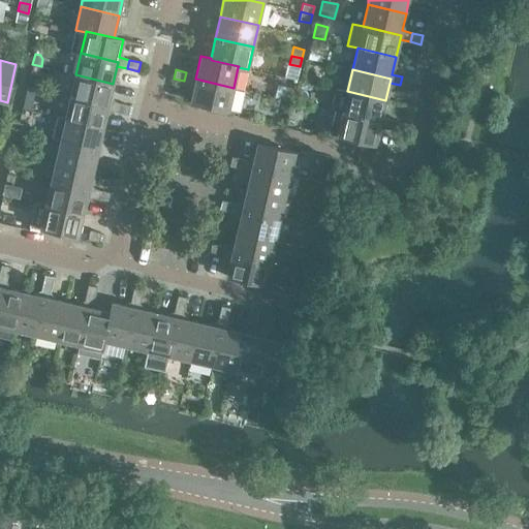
[(244,90),(234,88),(195,79),(196,74),(186,72),(184,81),(194,84),(190,102),(239,113),(244,90)]
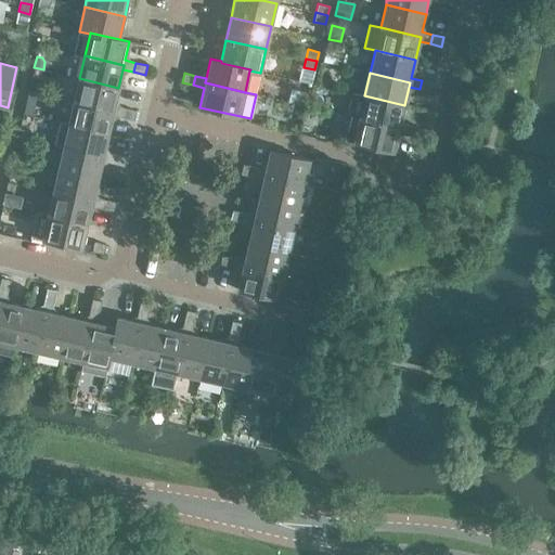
[(115,106),(118,88),(79,78),(74,101),(114,111),(113,115),(124,117),(126,108),(115,106)]
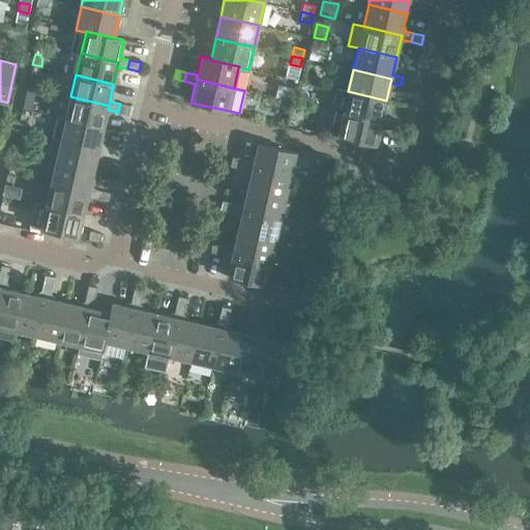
[(413,79),(403,77),(401,85),(411,88),(413,79)]
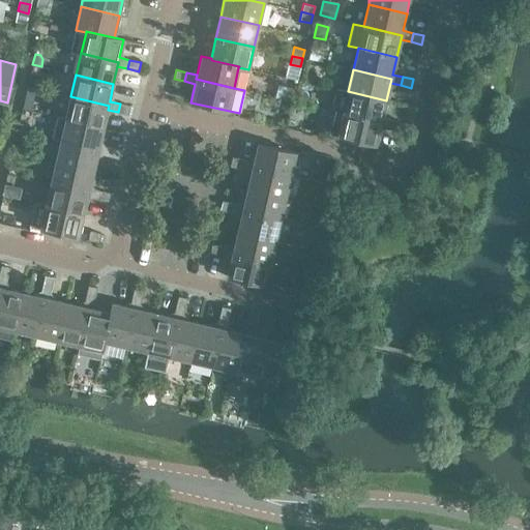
[(302,81),(300,88),(311,91),(313,83),(302,81)]
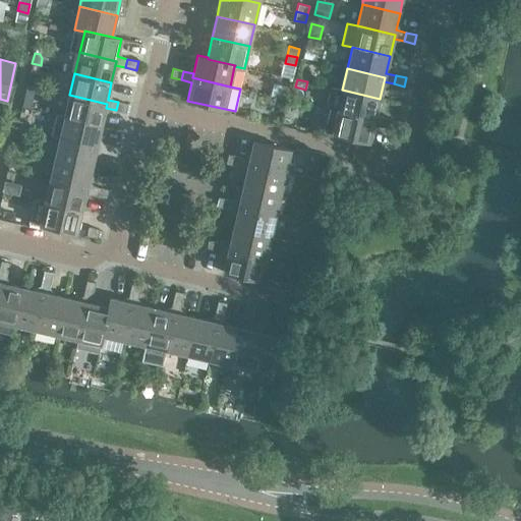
[(375,116),(380,99),(342,90),(337,111),(374,120),(373,124),(384,126),(386,118),(375,116)]
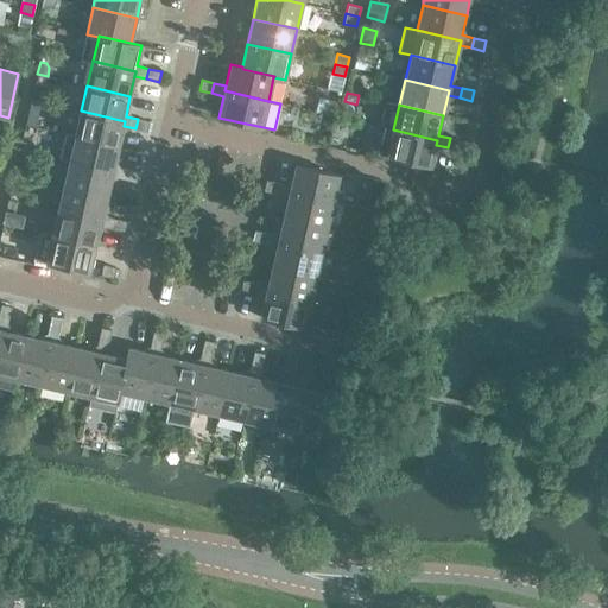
[(119,146),(124,126),(125,121),(81,111),(75,135),(119,146)]
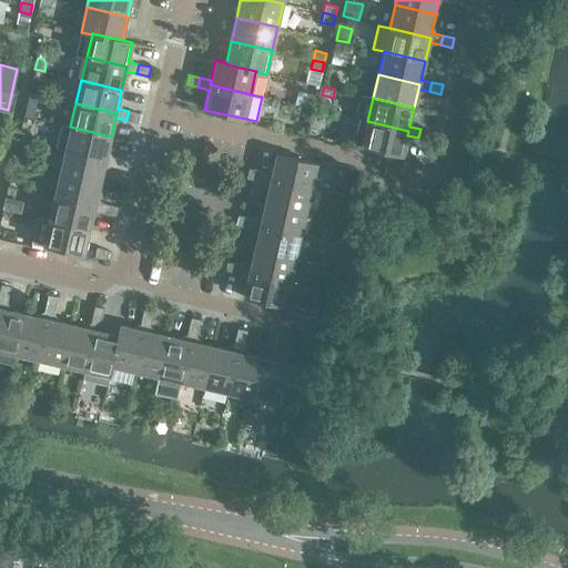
[(140,113),(129,111),(127,120),(138,123),(140,113)]
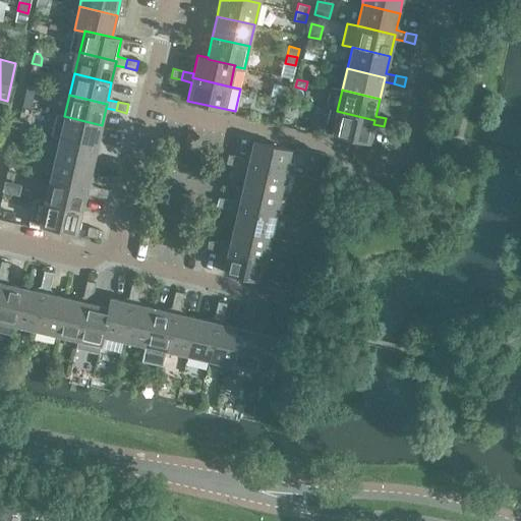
[(369,142),(373,124),(374,120),(337,111),(332,133),(369,142)]
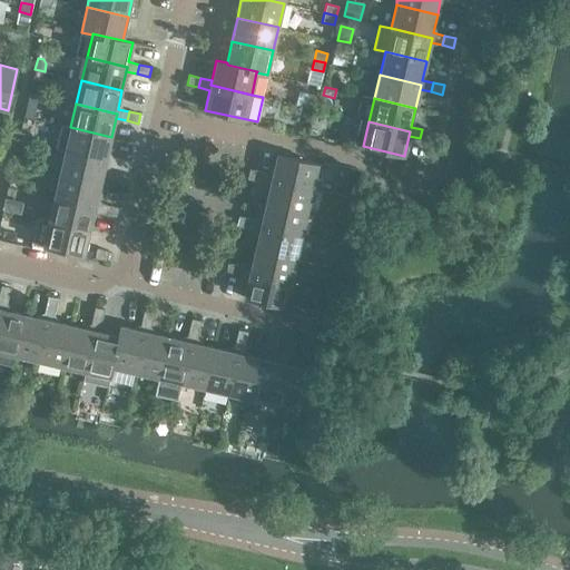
[(107,156),(111,137),(70,127),(65,150),(106,160),(105,165),(116,168),(118,158),(107,156)]
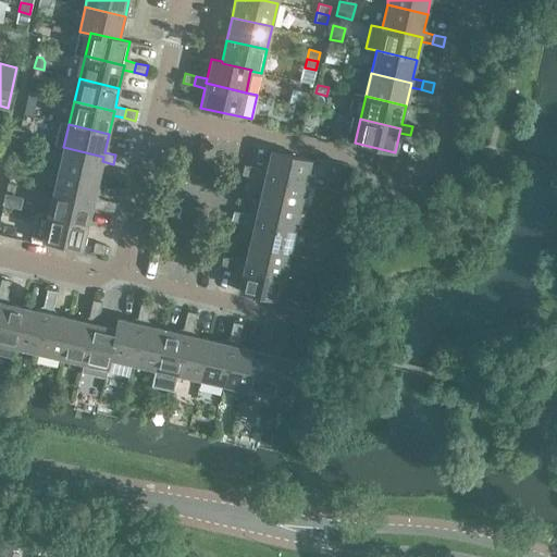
[(423,128),(412,126),(410,135),(421,138),(423,128)]
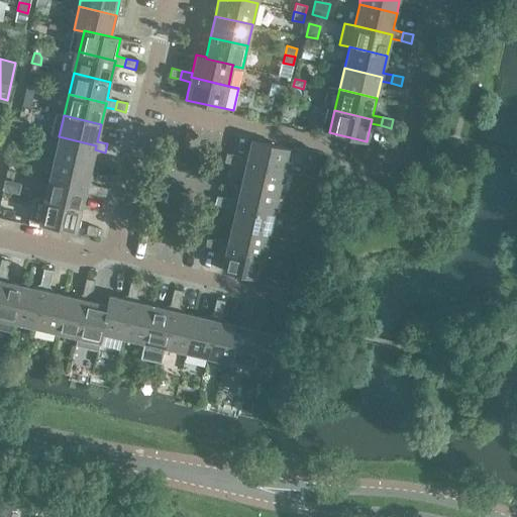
[(91,167),(95,149),(96,145),(59,136),(54,158),(91,167)]
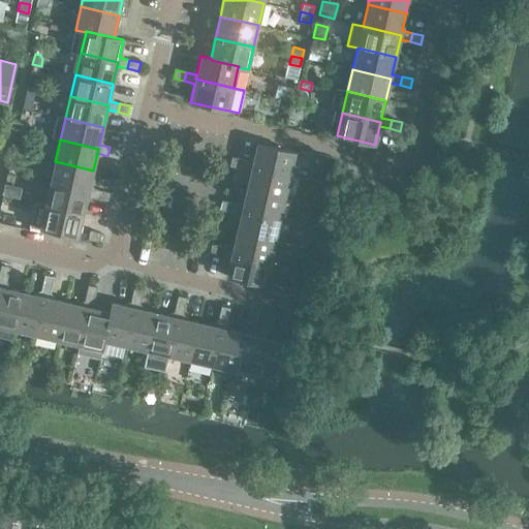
[(257,144),(253,161),(252,166),(289,175),(294,152),(257,144)]
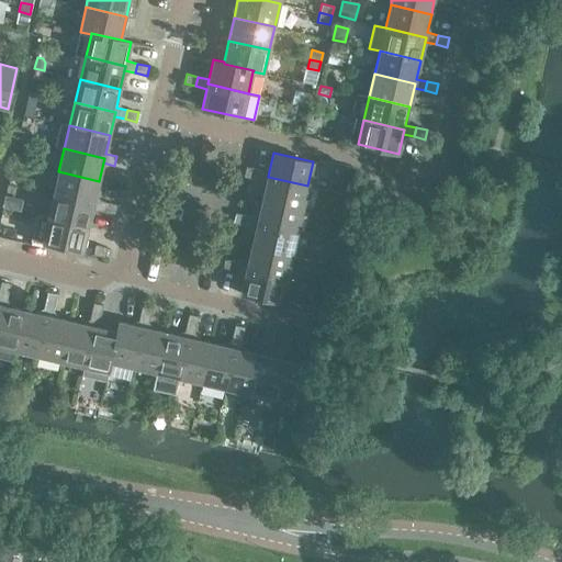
[(127,158),(116,156),(114,166),(125,168),(127,158)]
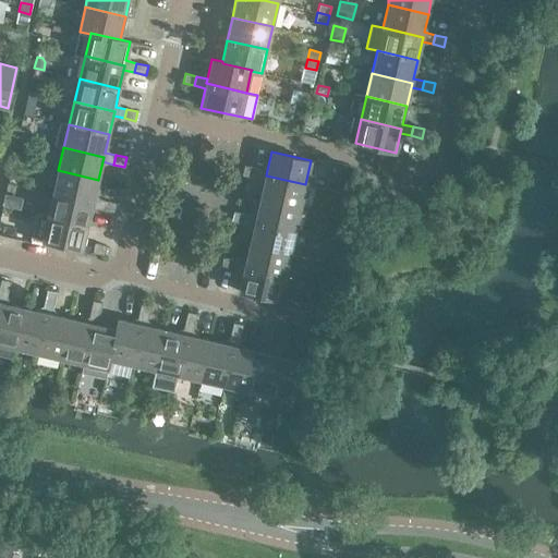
[(254,178),(255,168),(244,166),(242,174),(254,178)]
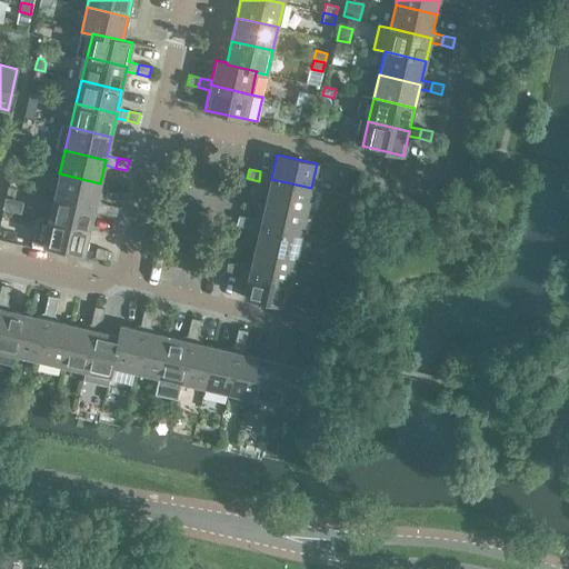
[(306,211),(311,188),(271,179),(272,173),(260,171),(259,181),(270,183),(266,202),(306,211)]
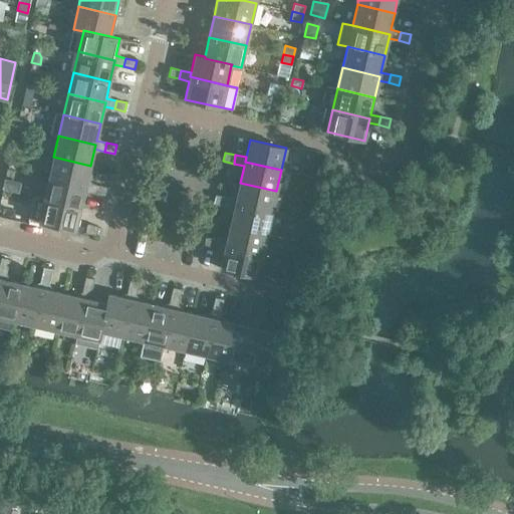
[(86,183),(90,166),(53,157),(48,179),(85,187),(84,191),(94,194),(96,185),(86,183)]
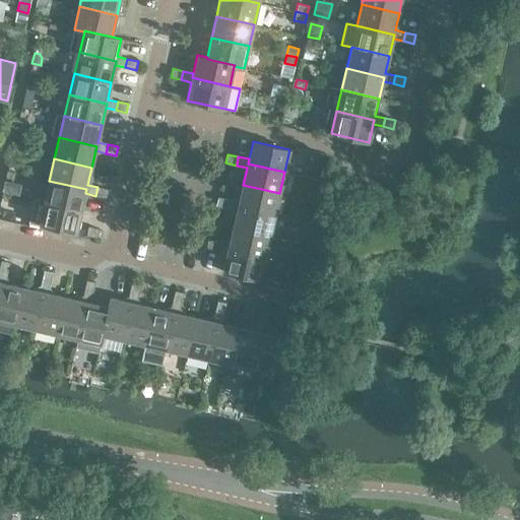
[(353,179),(340,176),(336,190),(349,193),(353,179)]
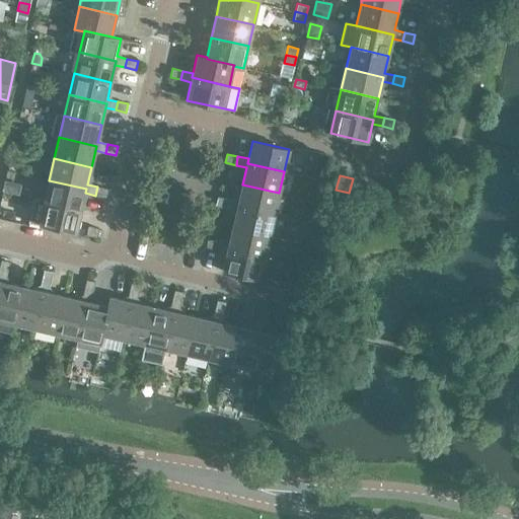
[(5,180),(3,192),(18,196),(21,183),(5,180)]
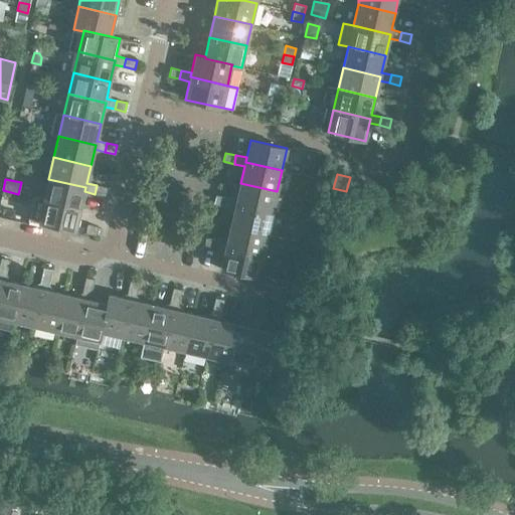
[(80,208),(84,191),(86,187),(48,179),(44,200),(80,208)]
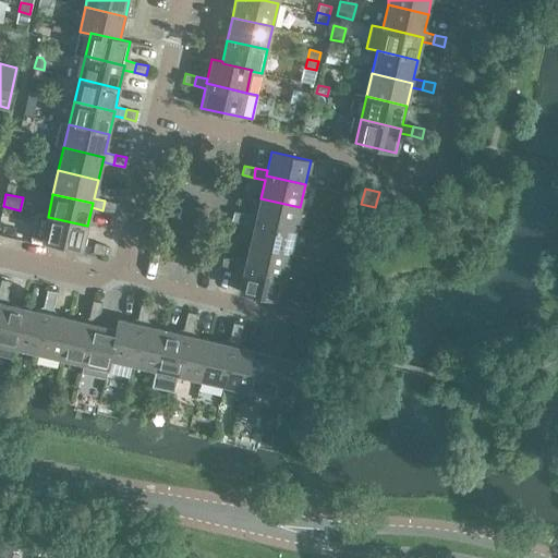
[(295,230),(300,207),(261,198),(256,216),(255,221),(295,230)]
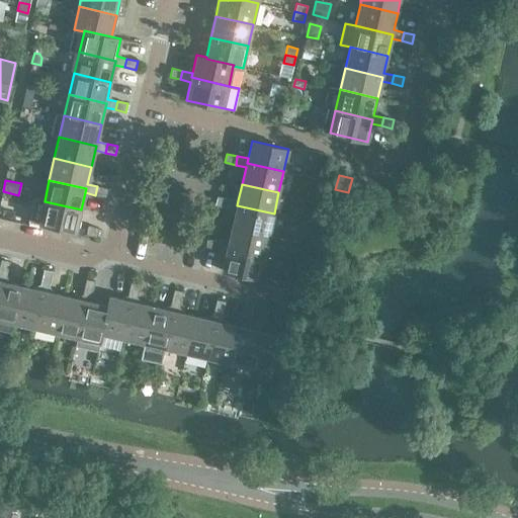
[(107,188),(97,186),(95,195),(105,197),(107,188)]
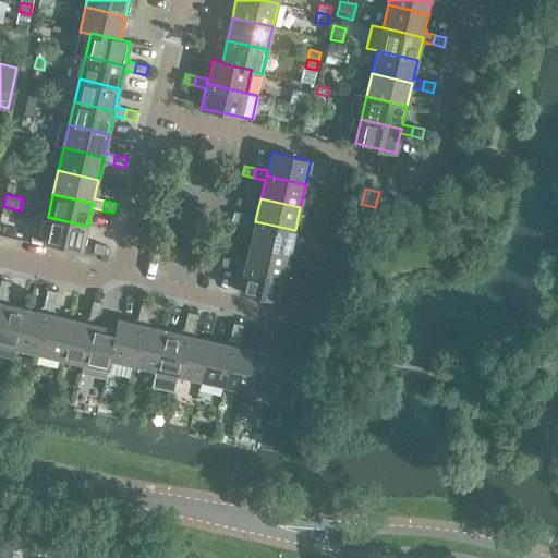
[(243,223),(245,214),(234,211),(232,220),(243,223)]
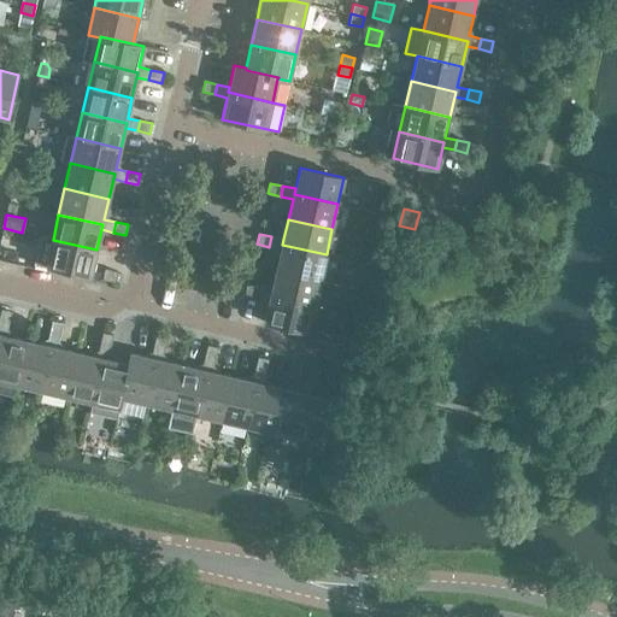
[(321,280),(327,254),(282,245),(283,239),(271,236),(269,247),(281,250),(276,270),(321,280)]
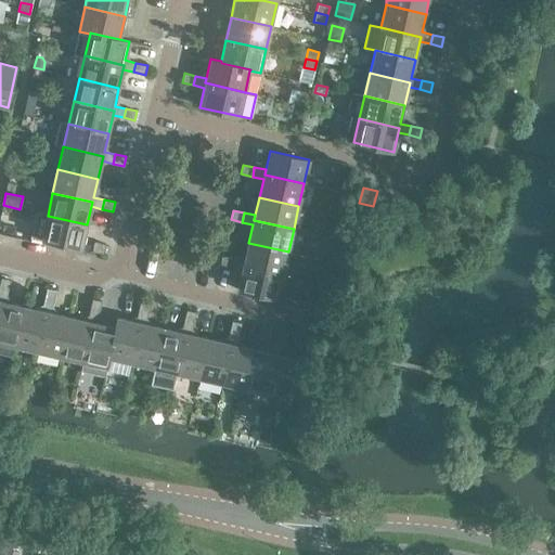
[(81,248),(87,224),(48,216),(41,240),(81,248)]
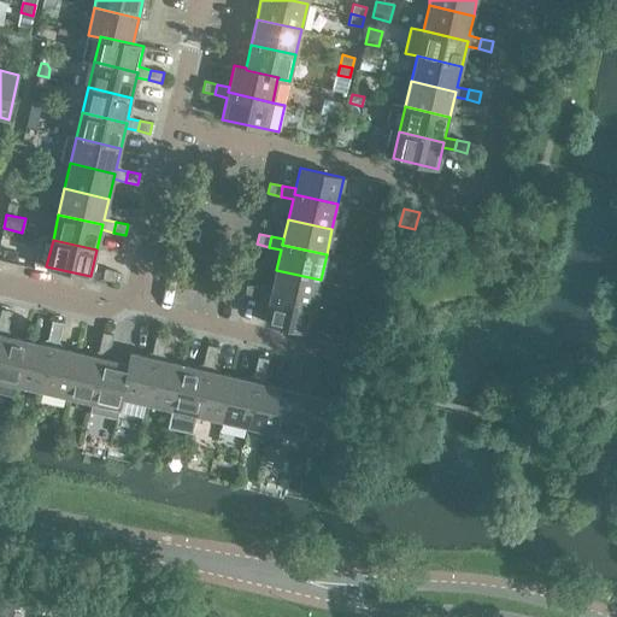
[(105,269),(103,278),(115,282),(117,271),(105,269)]
